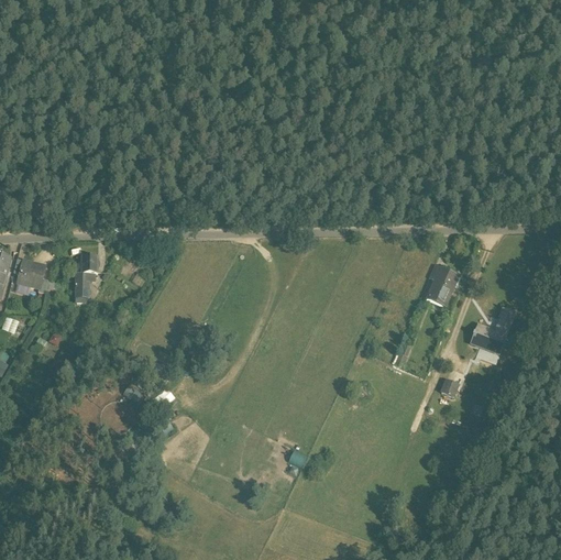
[(79,257),(79,265),(74,265),(74,303),(81,303),(85,297),(86,273),(95,274),(95,257),(79,257)]
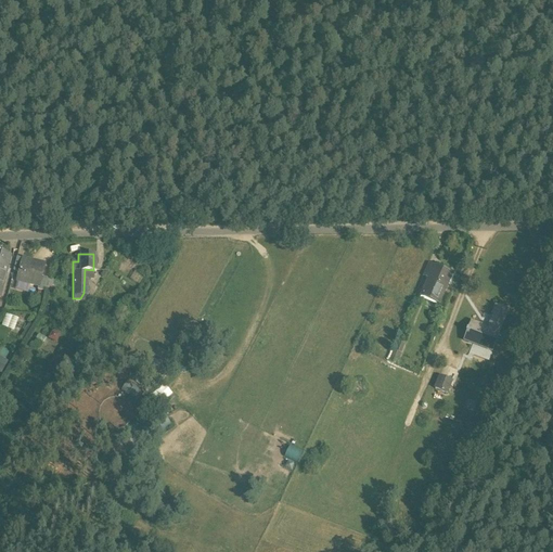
[(21,257),(14,255),(11,268),(17,270),(21,257)]
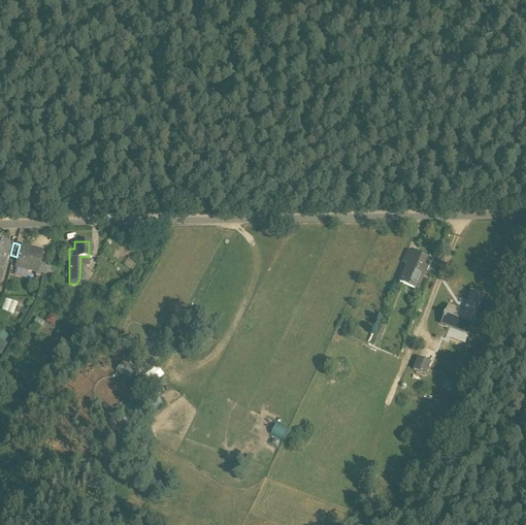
[(39,250),(20,244),(17,257),(28,260),(26,268),(34,270),(36,262),(39,250)]
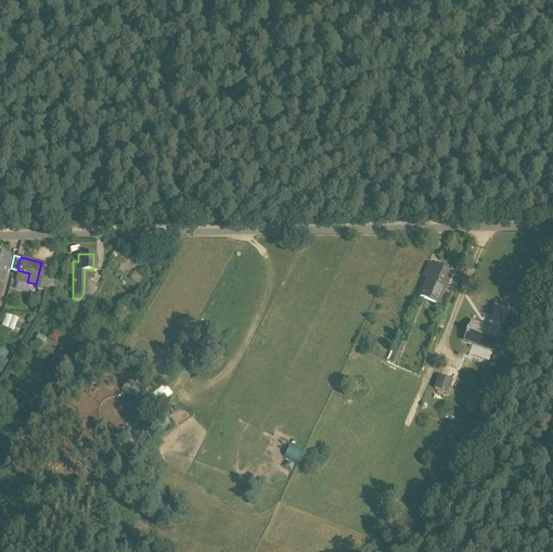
[(426,262),(422,274),(427,277),(433,265),(426,262)]
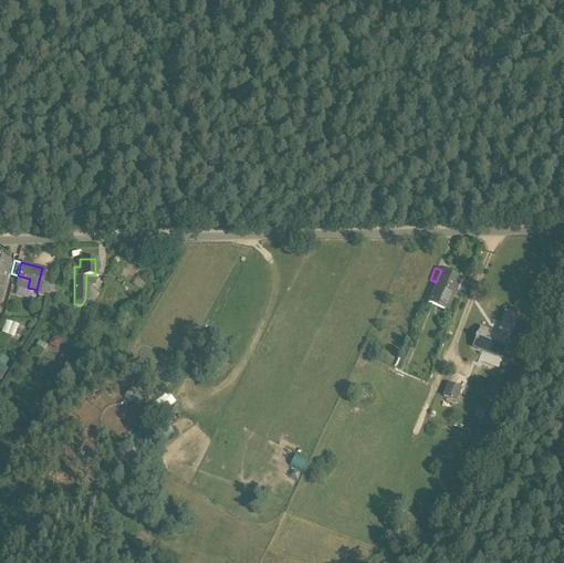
[(459,278),(441,270),(436,282),(429,298),(447,306),(459,278)]
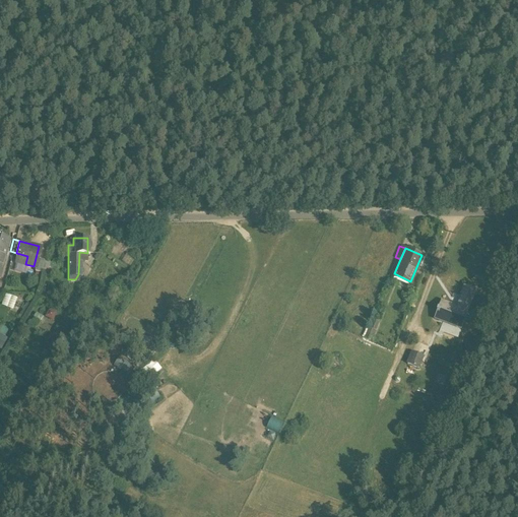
[(16,253),(14,261),(25,264),(27,256),(16,253)]
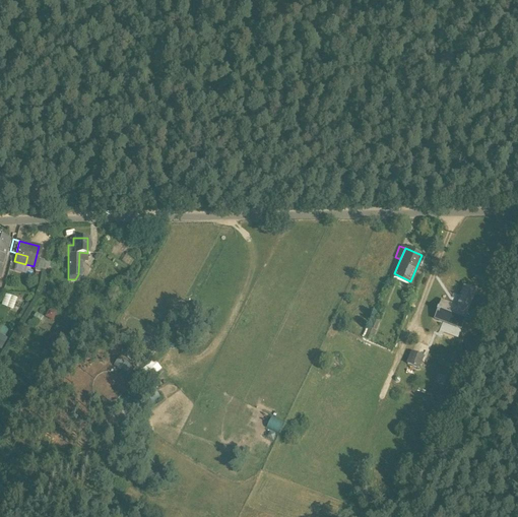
[(42,259),(36,258),(34,266),(33,269),(39,271),(42,259)]
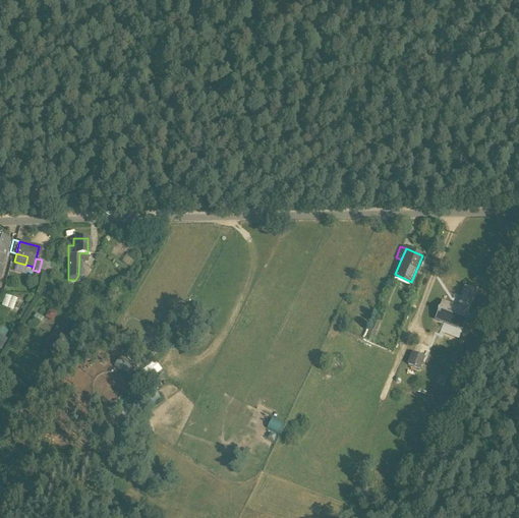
[(457,307),(441,301),(434,319),(443,323),(444,320),(456,325),(459,315),(465,318),(467,311),(466,311),(475,290),(464,286),(461,294),(462,295),(457,307)]
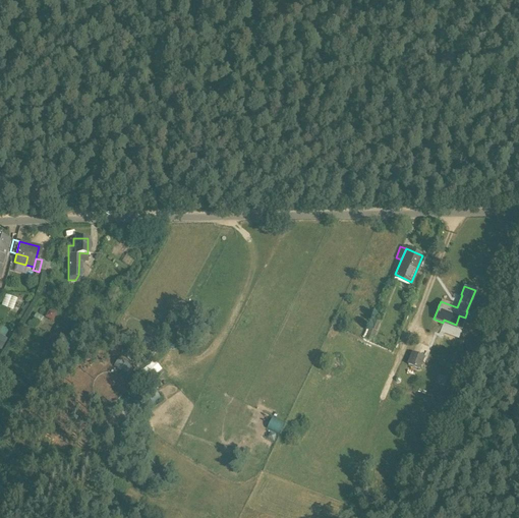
[(18,307),(20,296),(2,293),(0,305),(18,307)]
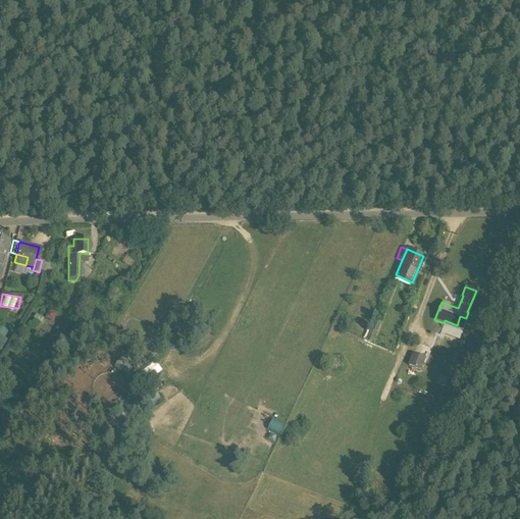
[(47,308),(44,317),(52,320),(55,311),(47,308)]
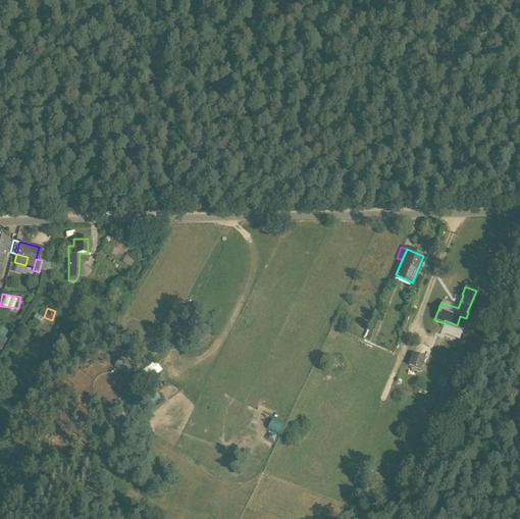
[(423,358),(412,354),(408,365),(419,369),(423,358)]
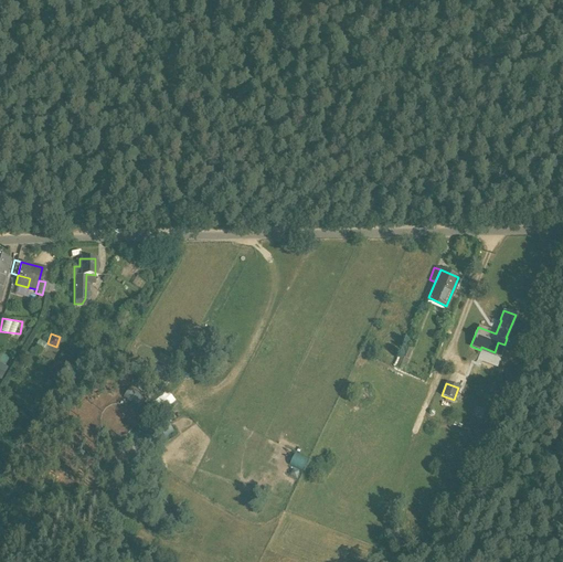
[(294,454),(288,467),(300,473),(306,459),(294,454)]
